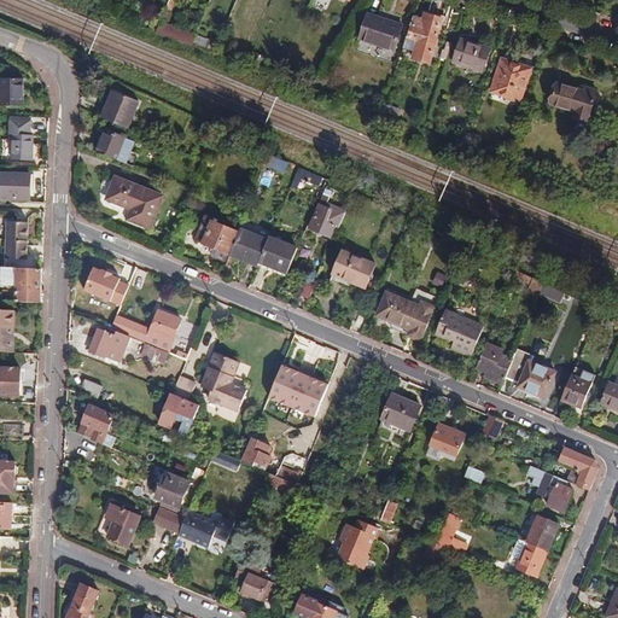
[(169,0),(165,11),(172,13),(178,0),(169,0)]
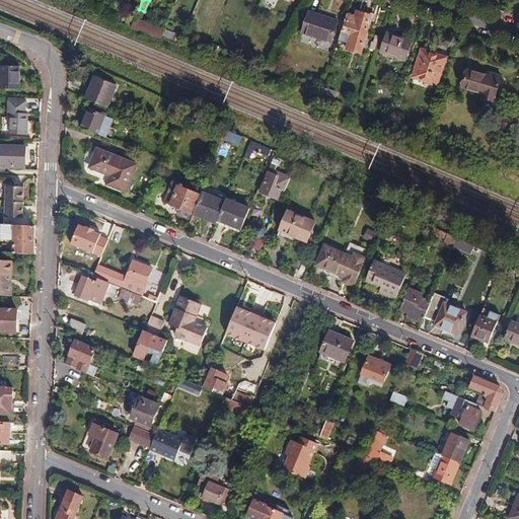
[(139,9),(135,18),(141,20),(144,11),(139,9)]
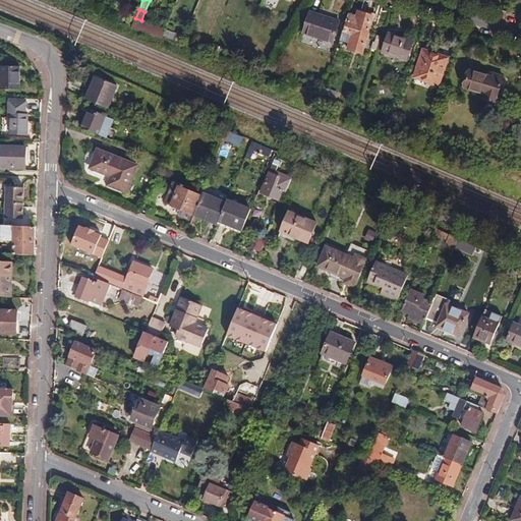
[(310,11),(303,34),(333,44),(340,21),(310,11)]
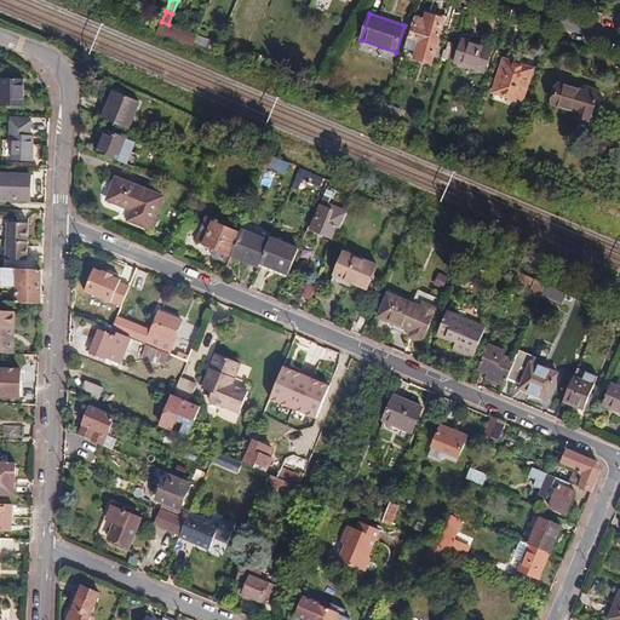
[(405,49),(415,52),(413,59),(431,64),(445,19),(426,13),(425,21),(415,17),(405,49)]
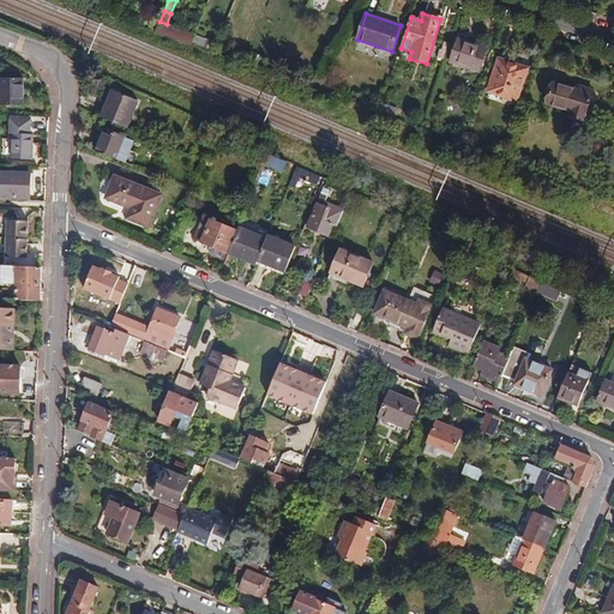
[(160,22),(156,32),(191,46),(196,35),(167,24),(160,22)]
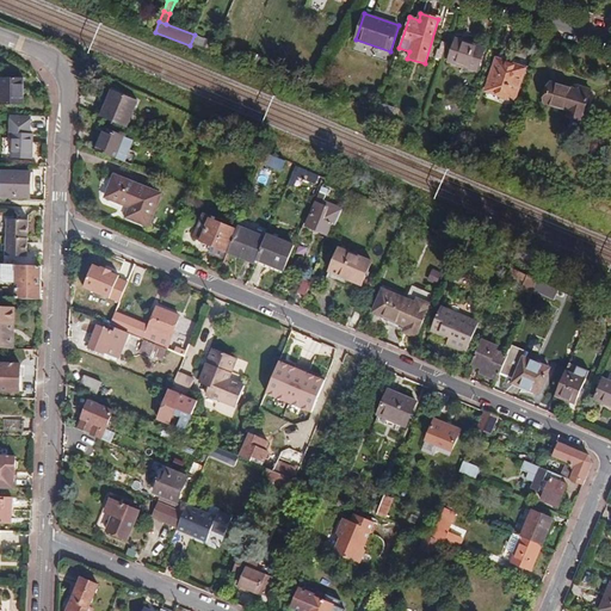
[(195,35),(190,45),(211,53),(216,43),(195,35)]
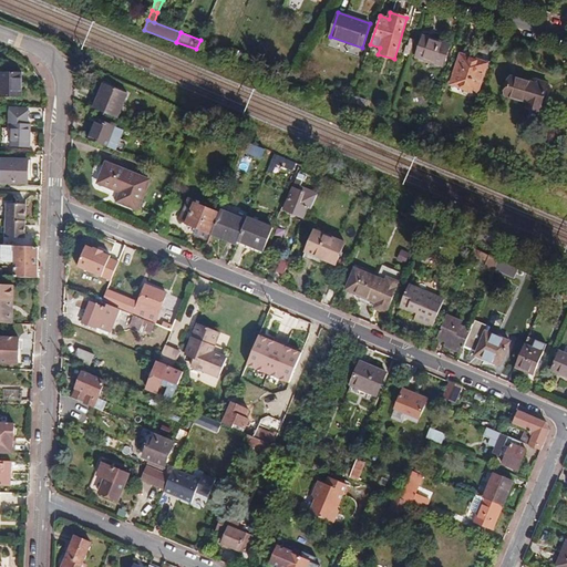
[(423,37),(416,58),(443,66),(450,45),(423,37)]
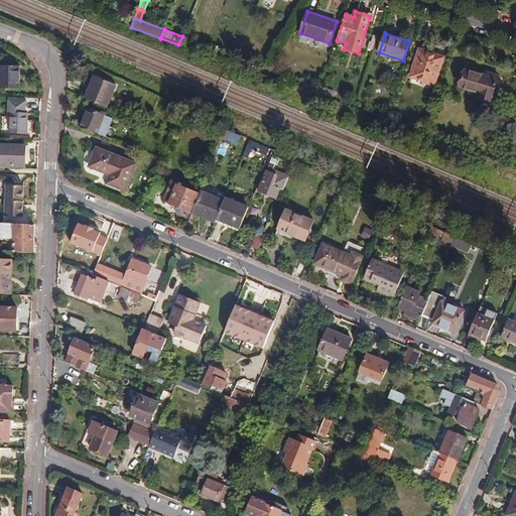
[(421,45),(410,77),(434,86),(445,54),(421,45)]
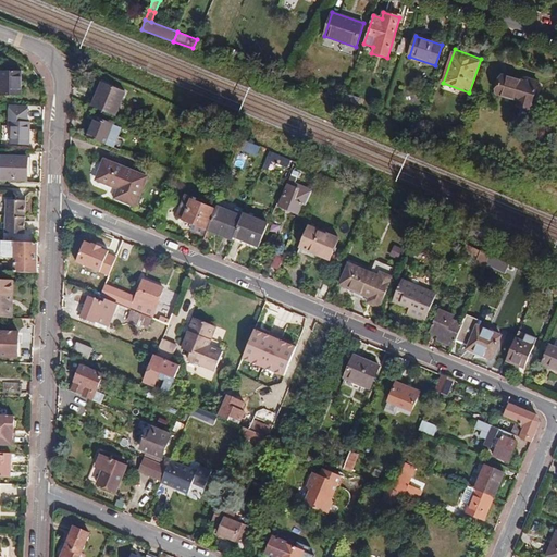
[(1,96),(21,96),(21,72),(1,72),(1,96)]
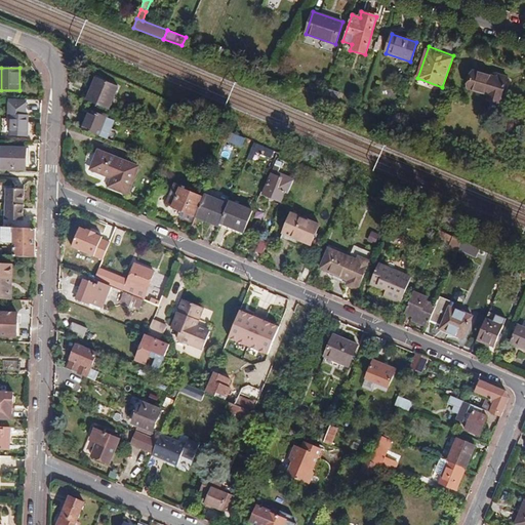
[(499,105),(508,78),(495,74),(494,78),(474,71),(468,88),(489,95),(487,101),(499,105)]
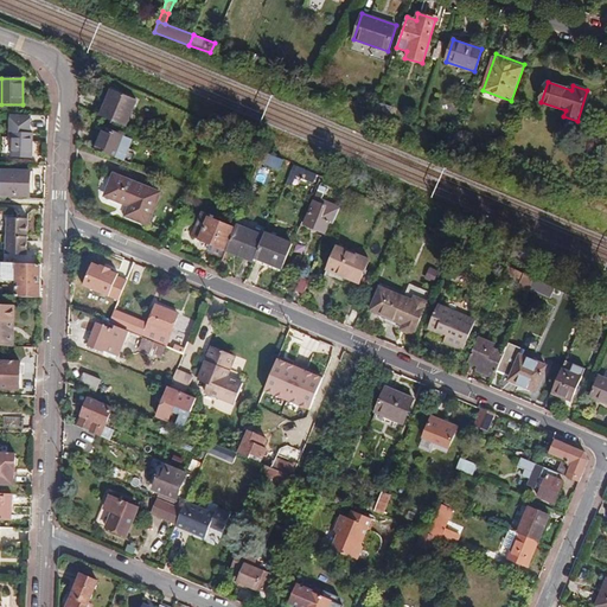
[(112,90),(100,117),(126,128),(136,100),(112,90)]
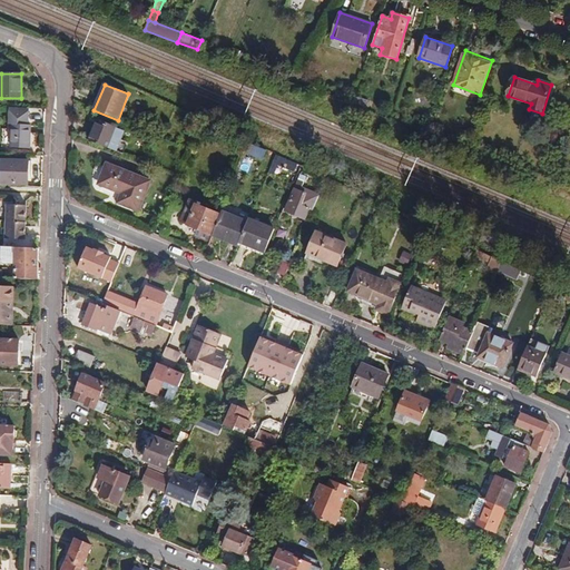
[(354,96),(352,102),(367,108),(370,101),(354,96)]
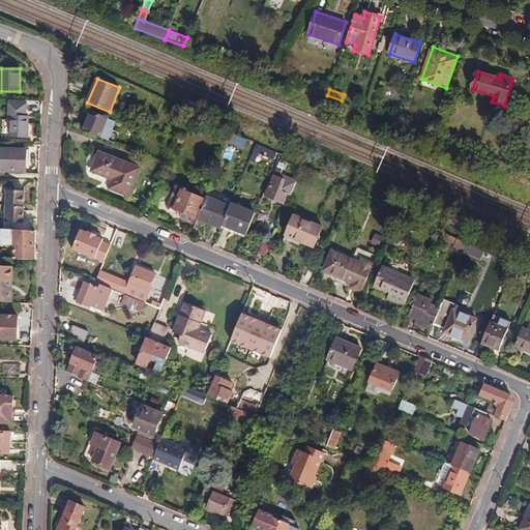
[(83,131),(100,138),(109,118),(91,111),(83,131)]
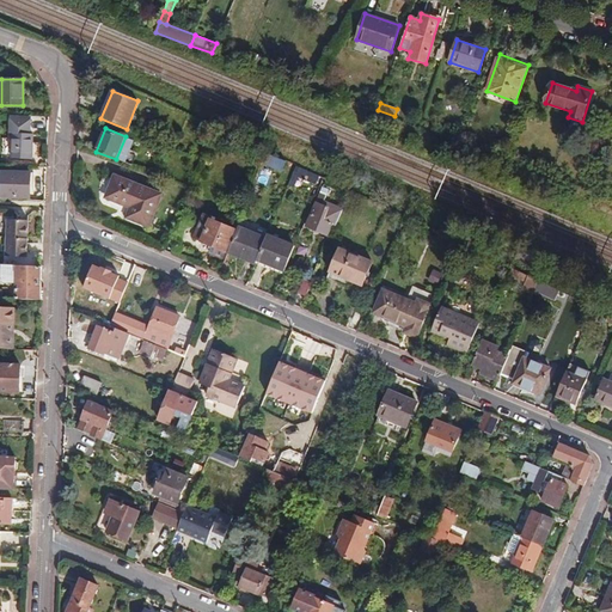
[(12,159),(32,160),(34,134),(13,134),(12,159)]
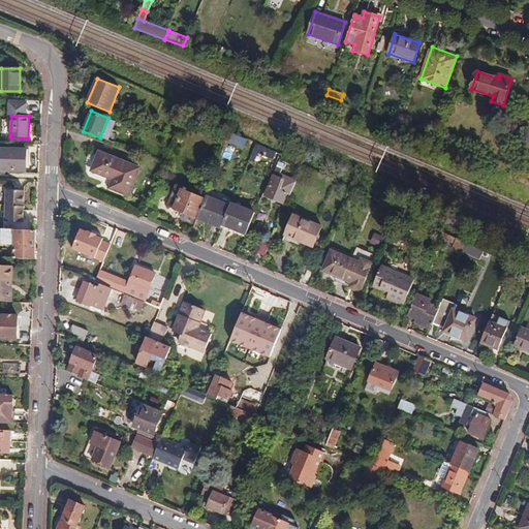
[(231,142),(242,147),(245,138),(235,133),(231,142)]
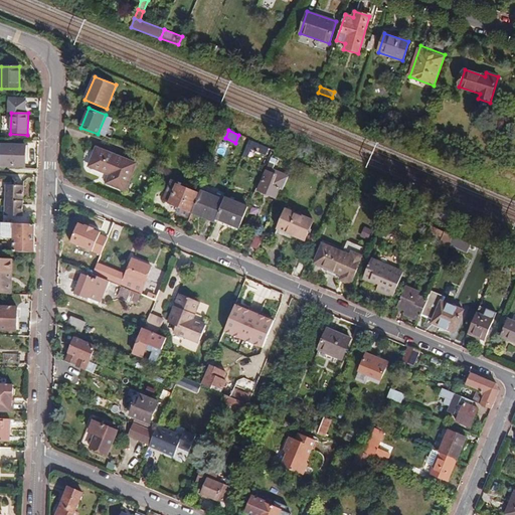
[(270,149),(249,140),(242,157),(247,159),(251,150),(266,156),(270,149)]
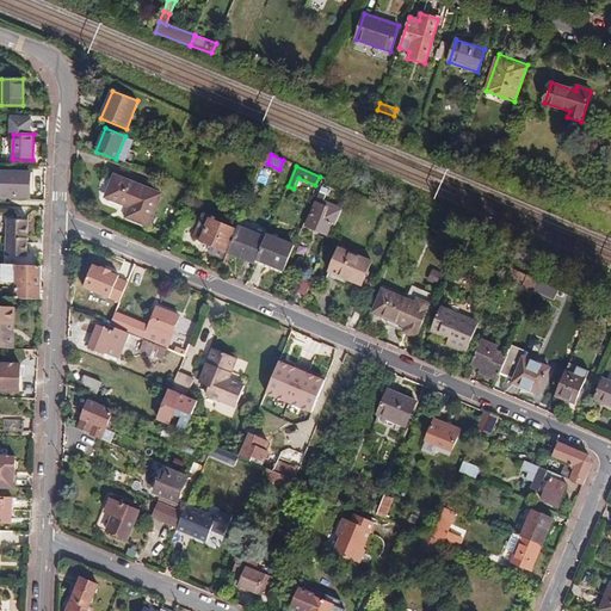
[(2,172),(1,197),(30,198),(31,187),(34,187),(35,173),(2,172)]
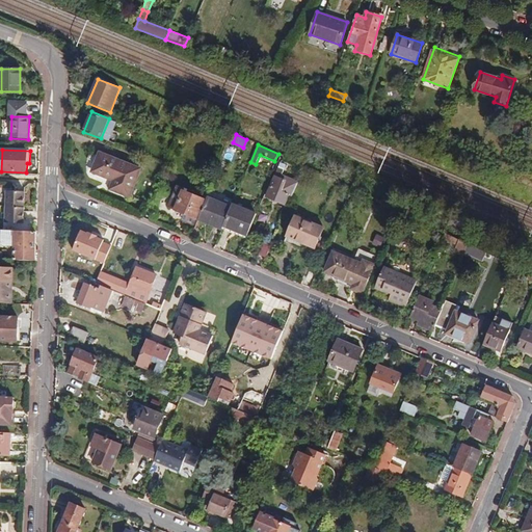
[(92,150),(84,170),(90,173),(99,153),(92,150)]
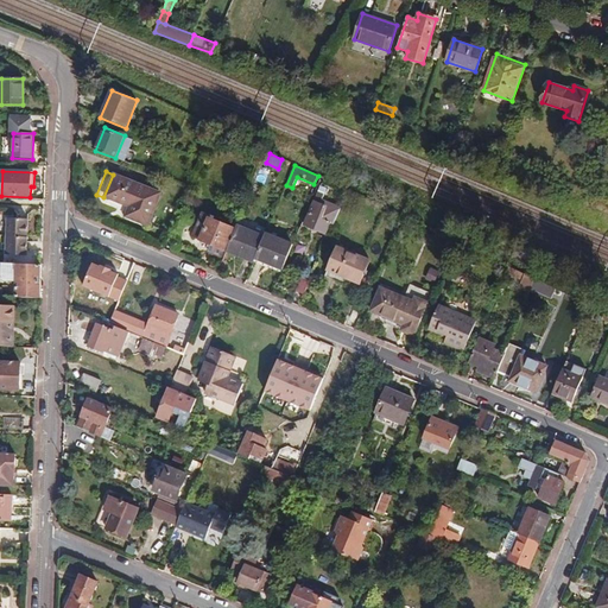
[(147,227),(162,194),(114,173),(105,197),(130,207),(126,217),(147,227)]
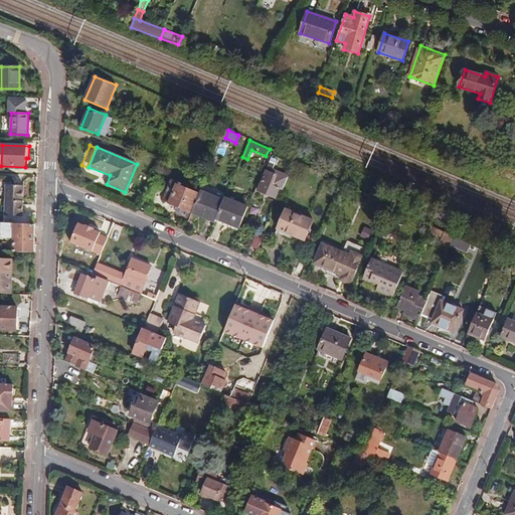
[(270,163),(258,190),(275,197),(275,198),(280,188),(283,189),(289,177),(273,170),(275,165),(270,163)]
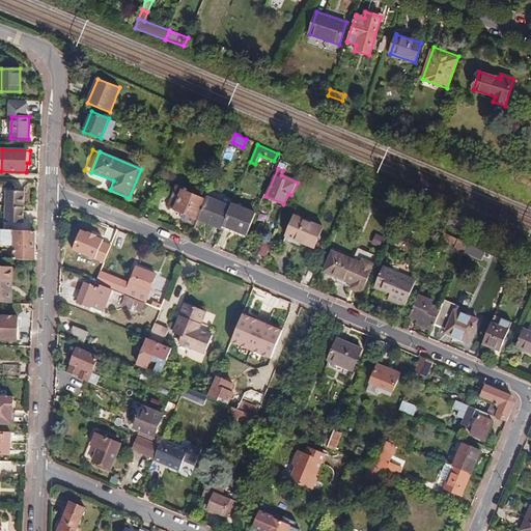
[(195,218),(203,199),(184,191),(185,188),(175,185),(166,205),(182,213),(195,218)]
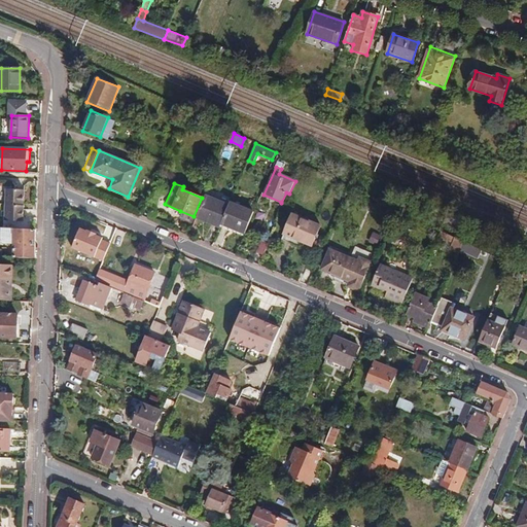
[(6,205),(24,206),(25,190),(7,189),(6,205)]
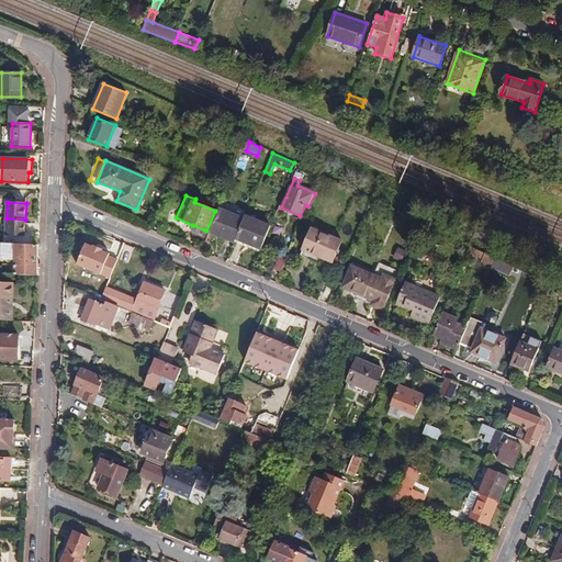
[(218,209),(209,232),(234,243),(235,239),(244,218),(218,209)]
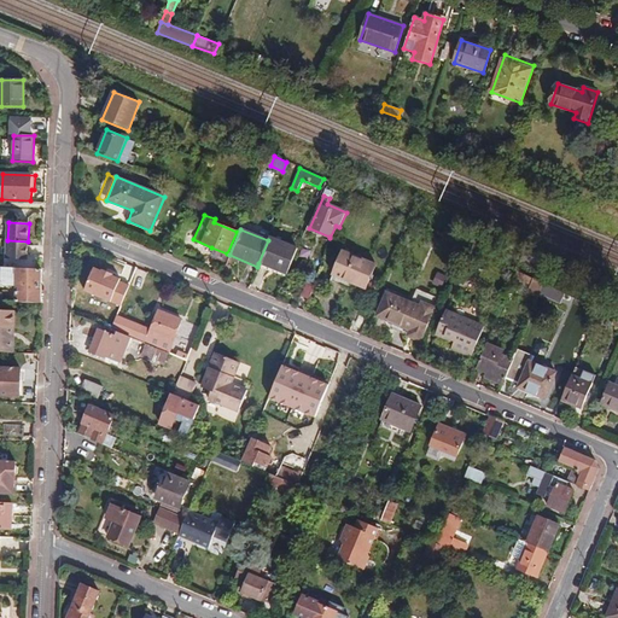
[(268,240),(258,263),(287,275),(298,249),(270,237),(268,240)]
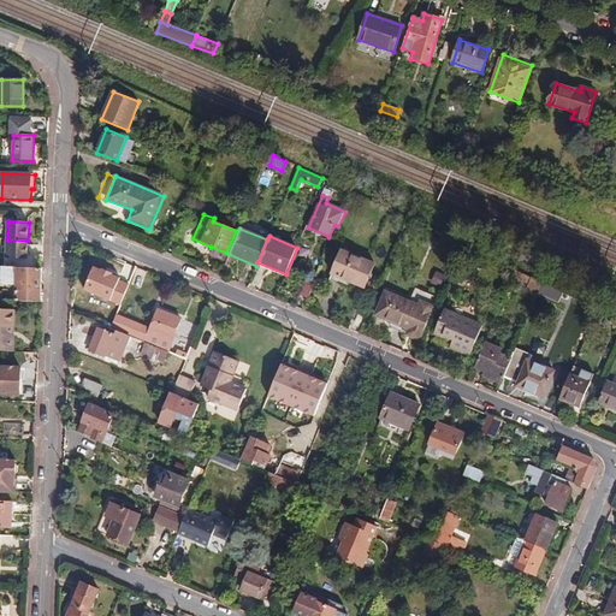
[(28,241),(7,240),(7,258),(27,258),(28,241)]
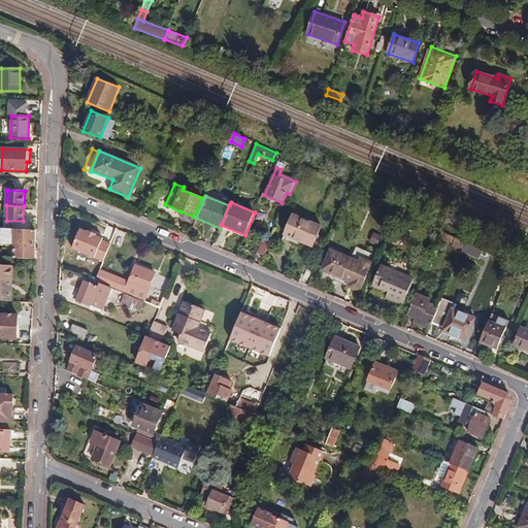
[(192,223),(194,217),(180,211),(178,217),(192,223)]
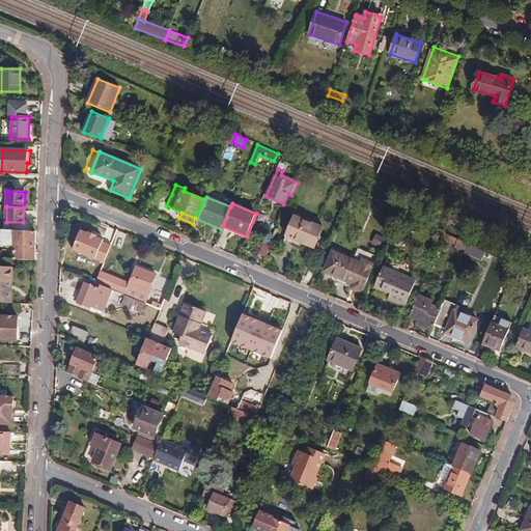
[(284,242),(304,250),(306,245),(314,249),(324,227),(295,216),(284,242)]
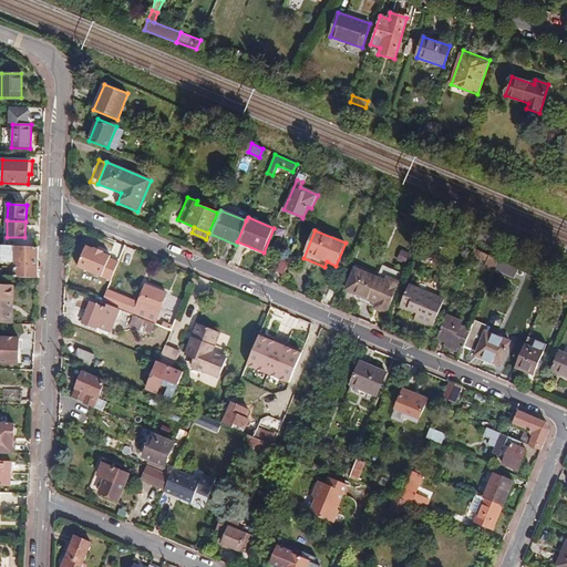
[(38,278),(39,247),(3,246),(3,263),(17,264),(16,277),(38,278)]
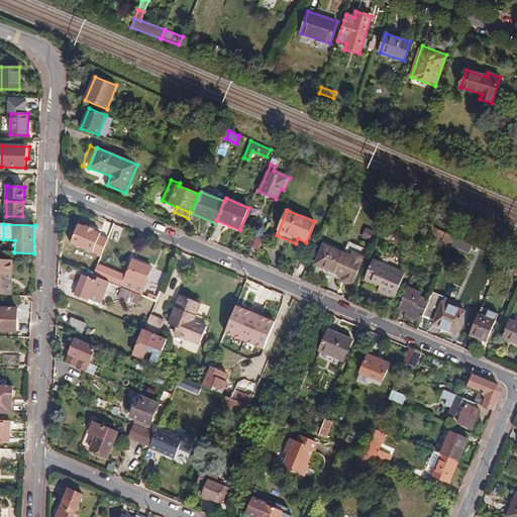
[(452,236),(433,227),(430,233),(449,242),(452,236)]
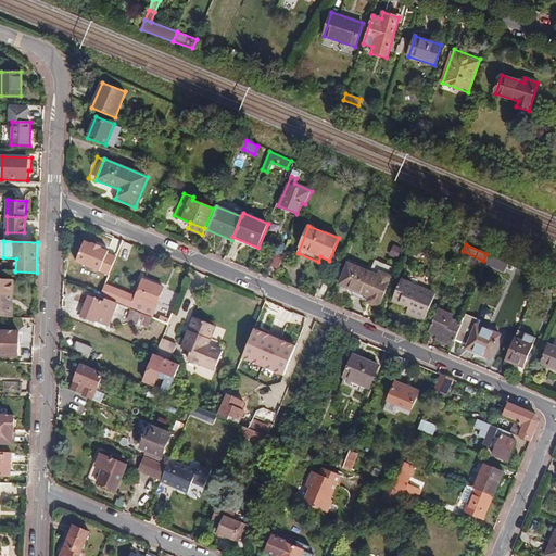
[(394,245),(390,255),(397,258),(402,250),(394,245)]
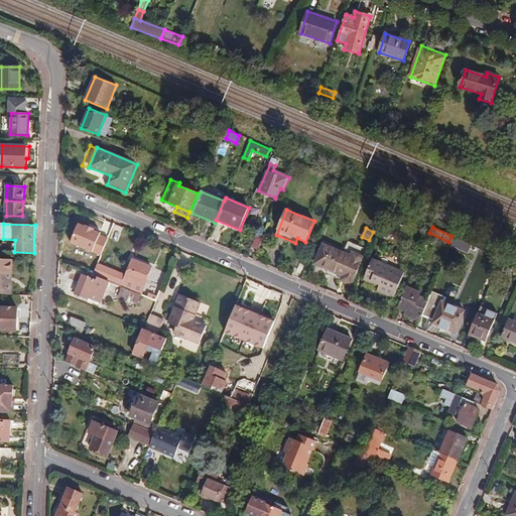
[(252,247),(258,249),(263,239),(256,236),(252,247)]
